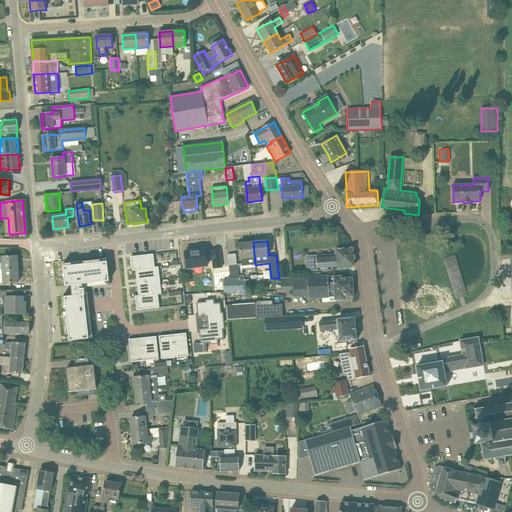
[(253,242),(239,244),(242,266),(255,265),(253,242)]
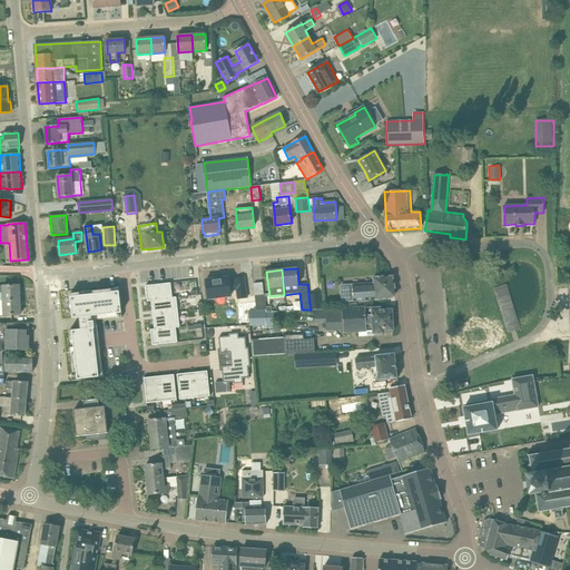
[(353,285),(342,285),(342,295),(343,302),(376,300),(376,301),(392,298),(395,294),(396,294),(393,275),(390,276),(373,278),(374,284),(353,285)]
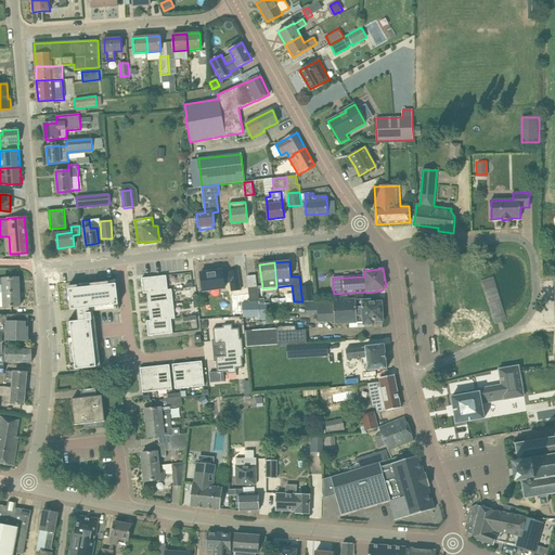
[(201,272),(203,289),(224,286),(223,283),(231,282),(232,291),(241,289),(237,271),(229,272),(230,273),(223,274),(222,270),(201,272)]
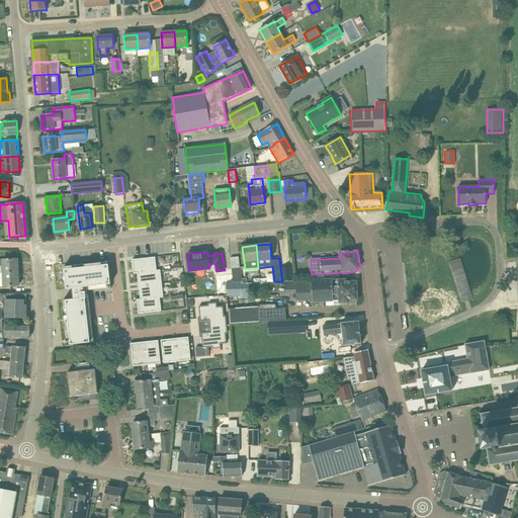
[(155,257),(133,260),(134,273),(138,273),(157,271),(155,257)]
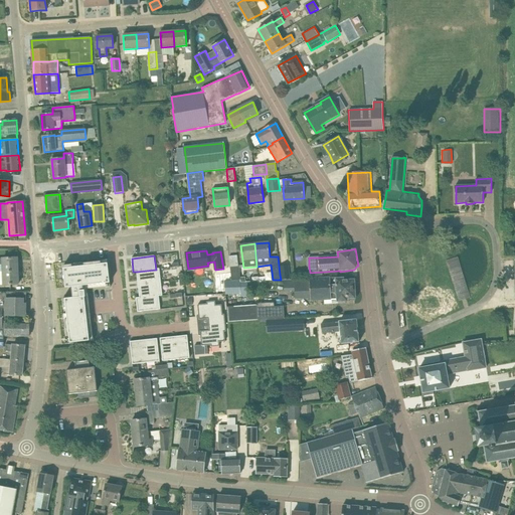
[(0,265),(3,265),(3,272),(18,272),(17,258),(0,259),(0,265)]
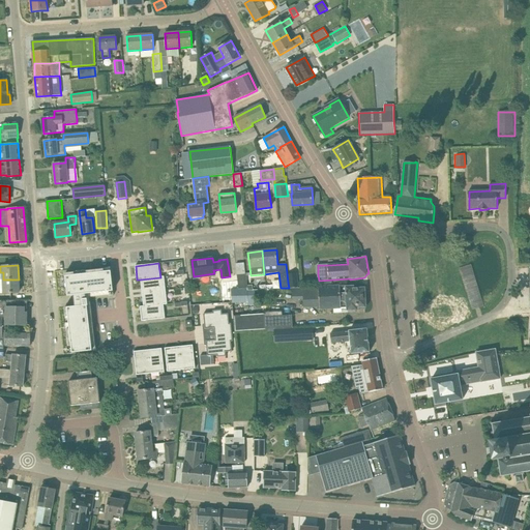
[(92,351),(87,306),(88,305),(87,299),(86,294),(113,291),(111,271),(104,271),(104,269),(87,271),(87,273),(75,275),(75,272),(65,273),(67,296),(74,296),(75,306),(64,307),(65,317),(68,317),(69,329),(66,329),(68,347),(71,346),(72,353),(92,351)]
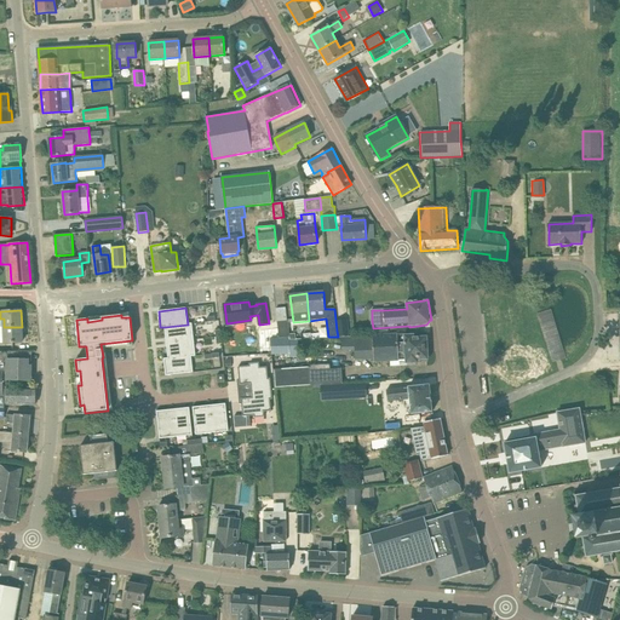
[(276,322),(277,338),(290,338),(287,321),(276,322)]
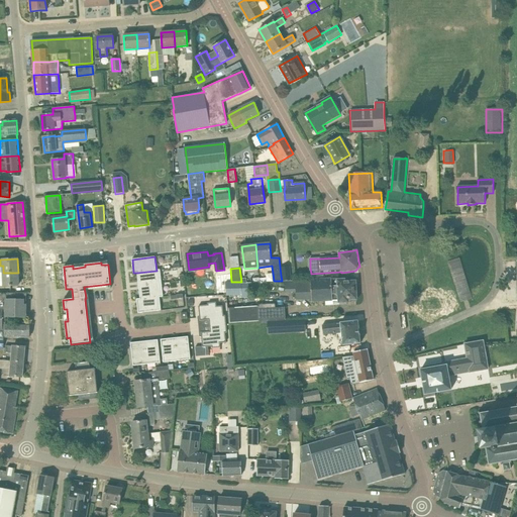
[(157,271),(137,273),(138,286),(162,283),(160,270),(157,271)]
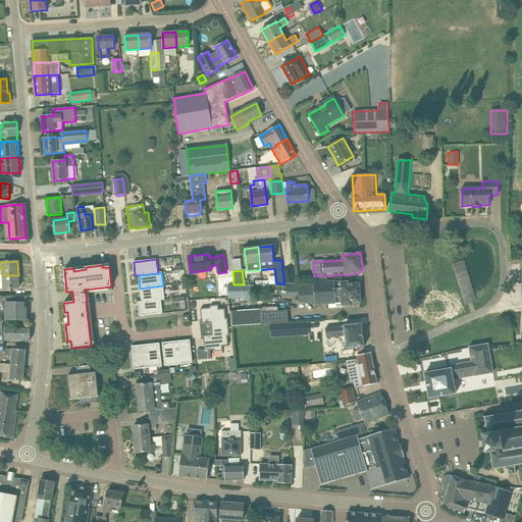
[(18,275),(3,275),(4,289),(18,289),(18,275)]
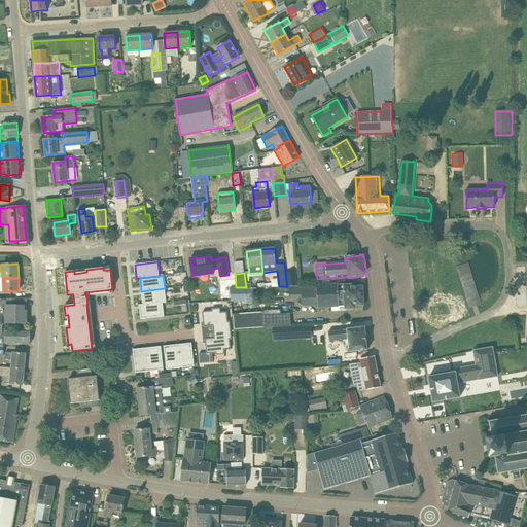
[(363,304),(365,304),(365,296),(362,296),(362,287),(351,287),(351,285),(345,286),(345,284),(335,284),(317,285),(296,286),(291,287),(291,300),(302,299),(303,305),(318,305),(318,307),(340,307),(340,302),(346,302),(346,308),(346,311),(354,310),(354,308),(355,308),(355,305),(363,305),(363,304)]
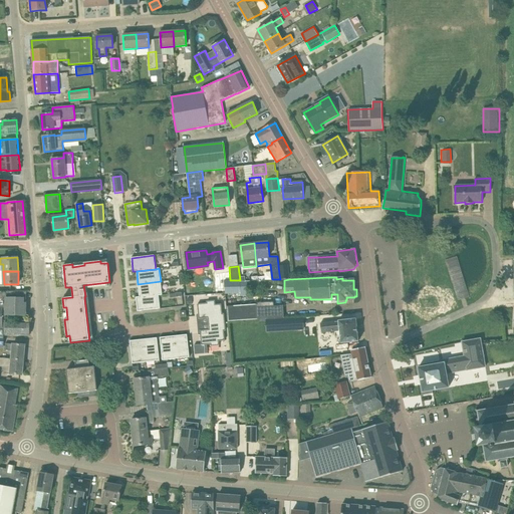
[(230,280),(225,280),(226,293),(226,294),(233,294),(233,297),(240,297),(240,296),(248,296),(247,282),(240,282),(240,280),(230,280)]
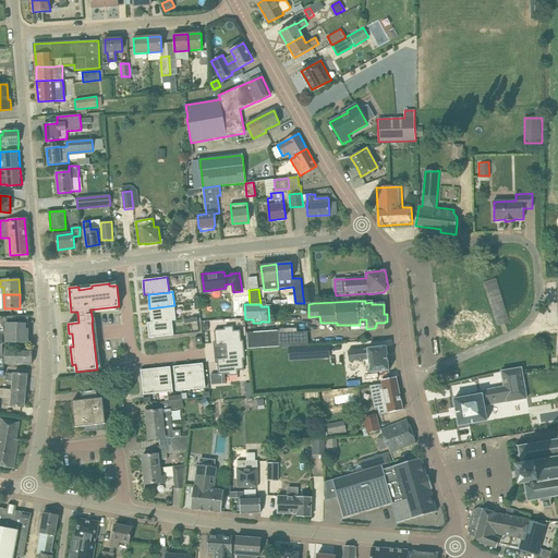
[(174,305),(149,308),(152,323),(172,320),(176,319),(174,305)]
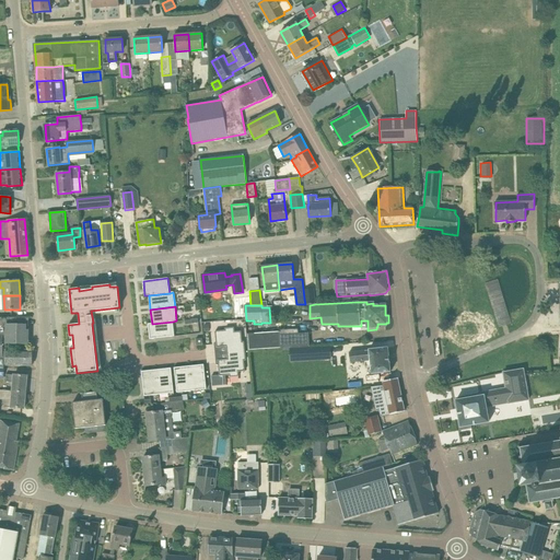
[(0,366),(4,368),(4,364),(32,365),(32,351),(7,351),(7,343),(30,343),(31,329),(26,329),(26,317),(0,317),(0,366)]
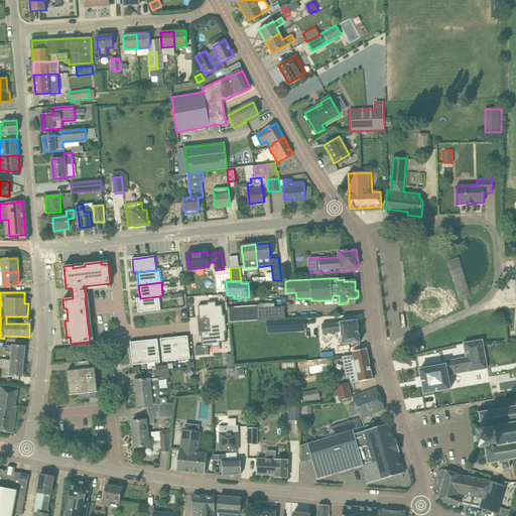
[(140,298),(136,298),(138,312),(160,309),(159,296),(140,298)]
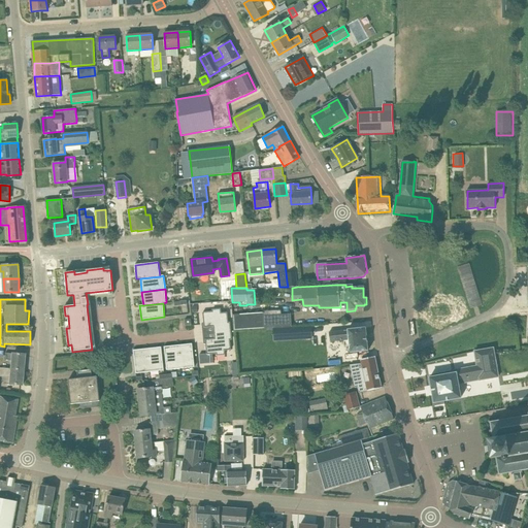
[(213,327),(215,332),(231,331),(230,322),(228,322),(227,312),(221,312),(221,308),(212,309),(212,311),(202,312),(204,327),(213,327)]
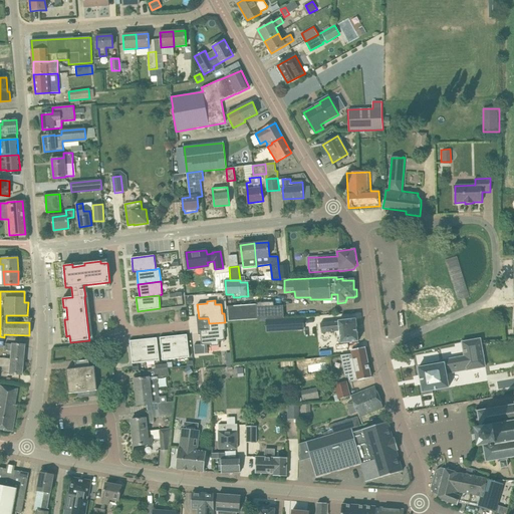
[(256,304),(227,306),(229,321),(284,317),(283,305),(274,306),(273,302),(256,303),(256,304)]
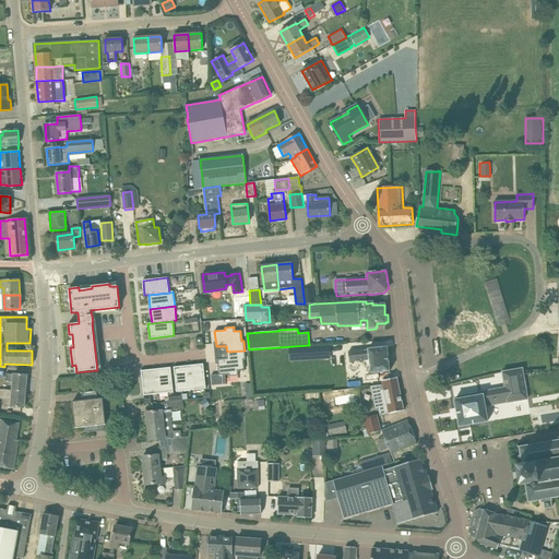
[(309,346),(289,347),(289,361),(310,360),(309,346)]
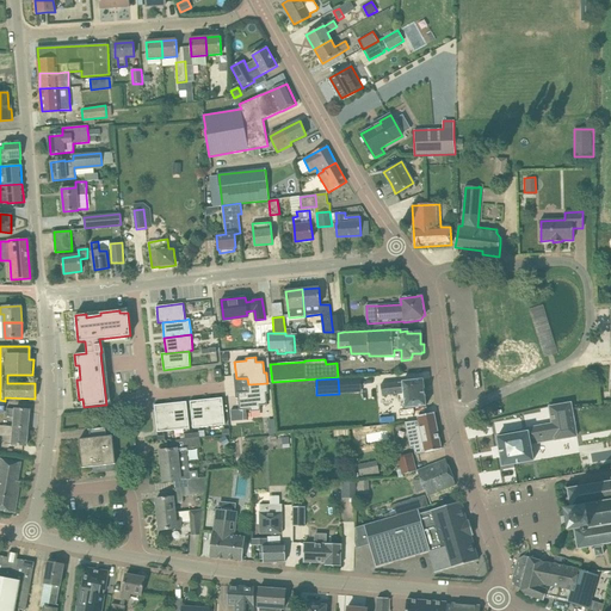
[(382,384),(383,395),(399,394),(400,401),(405,401),(405,408),(426,406),(424,380),(402,382),(382,384)]
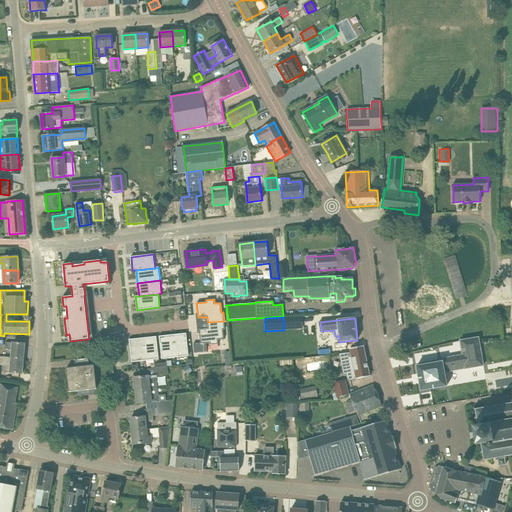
[(224,321),(208,322),(208,328),(199,329),(200,343),(200,344),(207,343),(210,343),(210,345),(218,344),(218,340),(224,339),(223,329),(225,329),(224,321)]
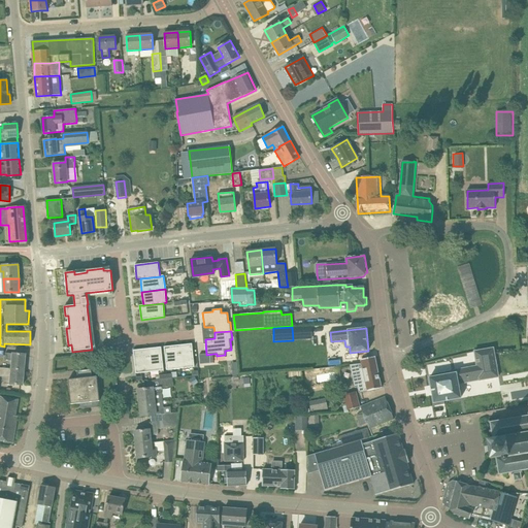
[(192,343),(178,345),(180,368),(195,367),(192,343)]
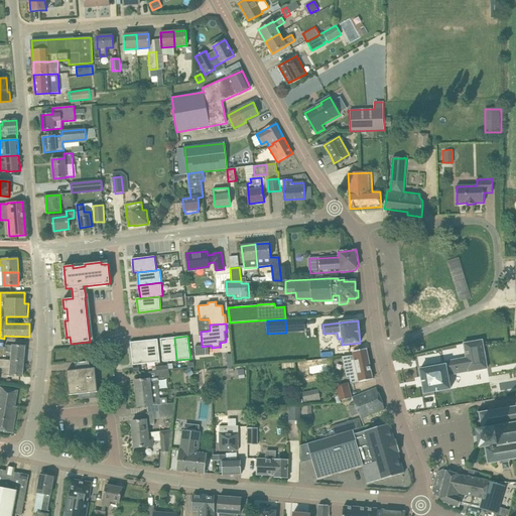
[(174,338),(160,339),(163,362),(176,360),(174,338)]
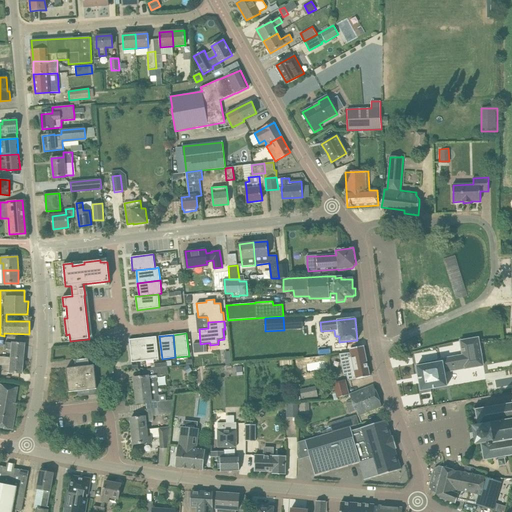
[(156,336),(143,338),(145,361),(159,359),(156,336)]
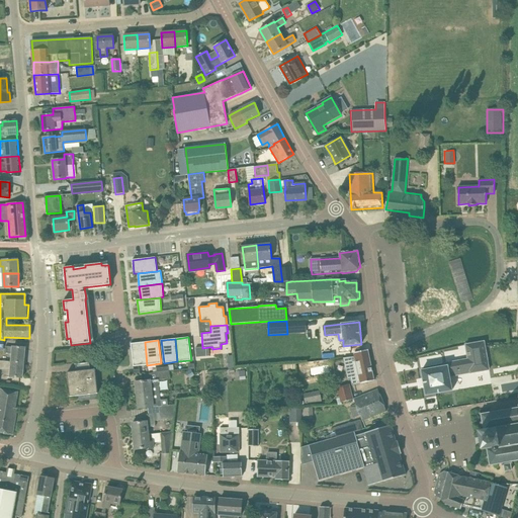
[(145,342),(131,343),(134,366),(147,365),(145,342)]
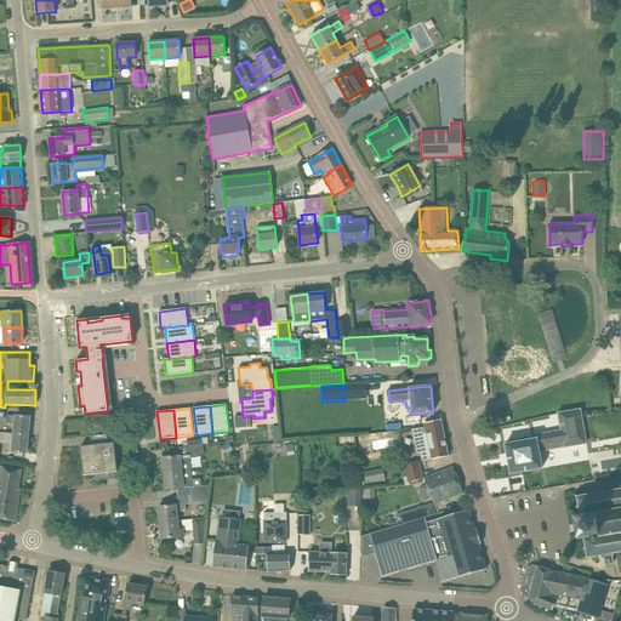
[(531,437),(531,439),(506,444),(511,474),(542,468),(539,448),(563,443),(564,448),(579,444),(573,410),(557,412),(560,431),(531,437)]
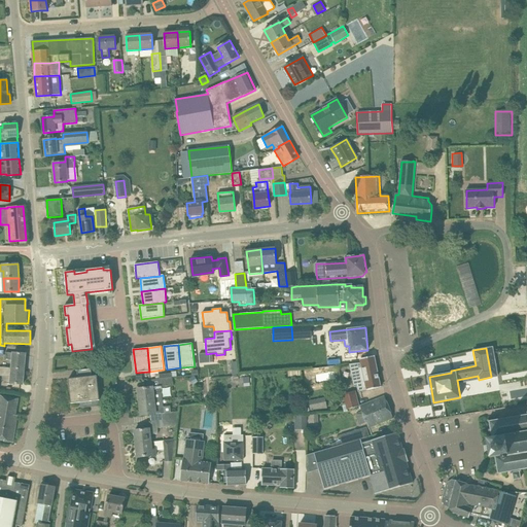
[(12,360),(11,369),(24,370),(26,354),(13,353),(5,352),(5,359),(12,360)]
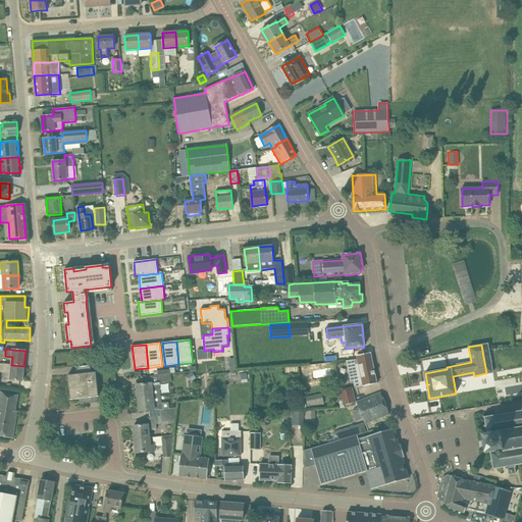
[(204,350),(197,351),(198,360),(211,359),(211,350),(204,351),(204,350)]
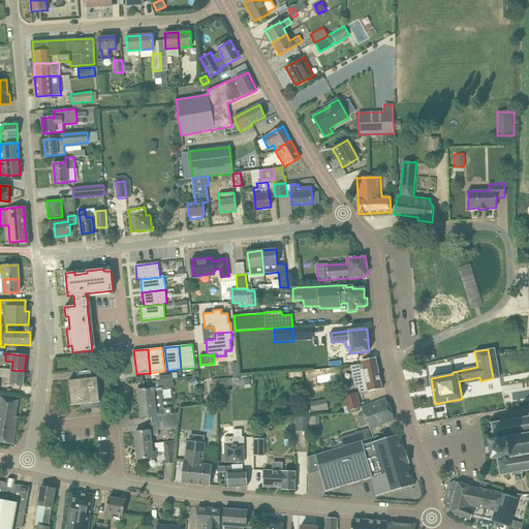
[(355,387),(359,387),(360,394),(382,389),(376,358),(362,361),(363,365),(350,366),(353,379),(355,387)]
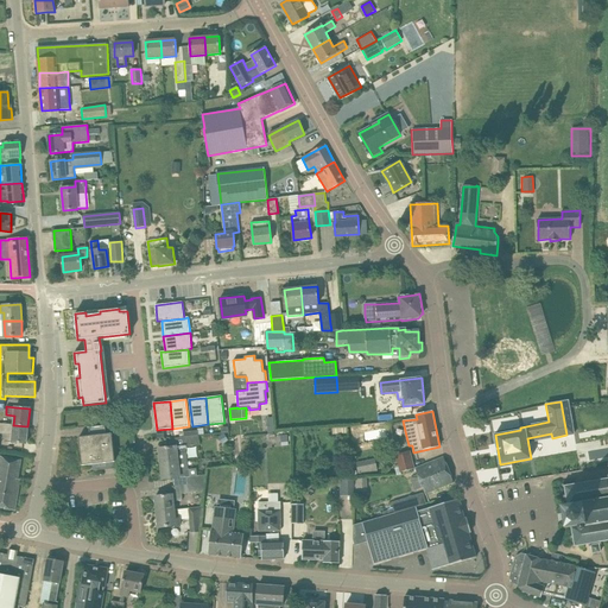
[(27,426),(13,425),(0,424),(0,429),(0,434),(4,434),(4,442),(12,442),(12,443),(26,444),(27,426)]
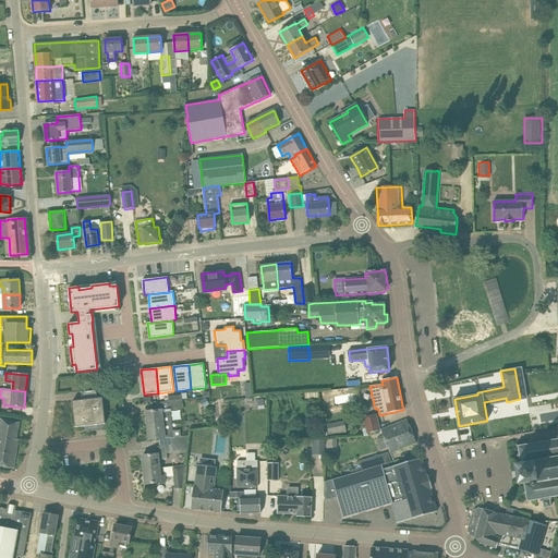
[(83,400),(72,401),(75,427),(85,426),(85,429),(97,428),(97,426),(104,425),(104,427),(112,426),(111,417),(105,419),(102,398),(97,398),(83,400)]
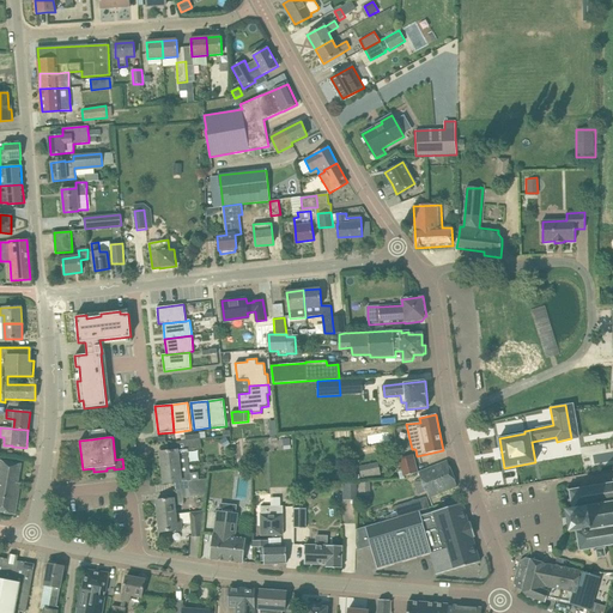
[(219,442),(224,449),(230,444),(225,437),(219,442)]
